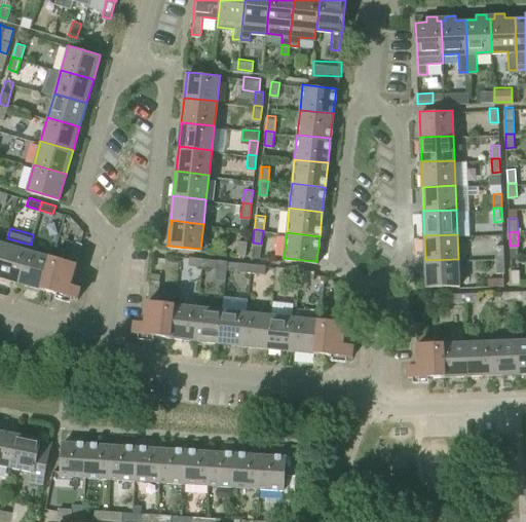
[(246,254),(247,239),(238,238),(236,253),(246,254)]
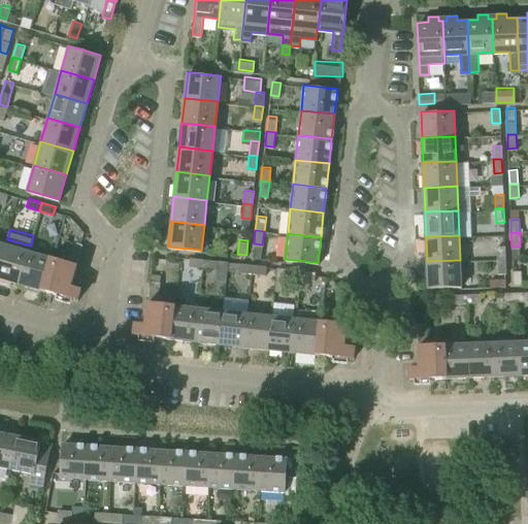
[(67,261),(76,264),(83,243),(73,240),(67,261)]
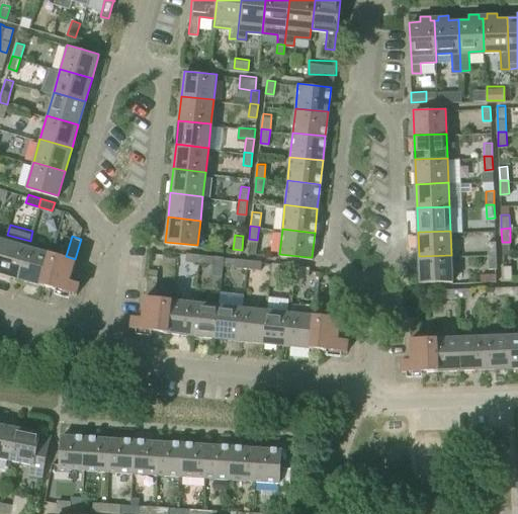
[(27,245),(4,239),(0,253),(0,271),(18,277),(27,245)]
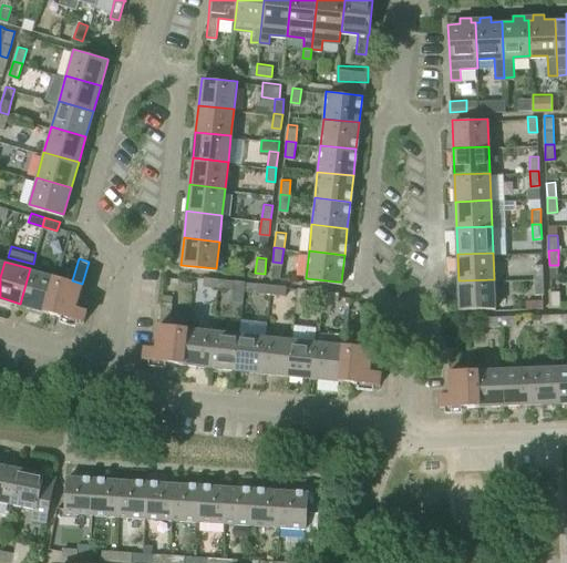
[(534,277),(543,277),(543,263),(533,263),(534,277)]
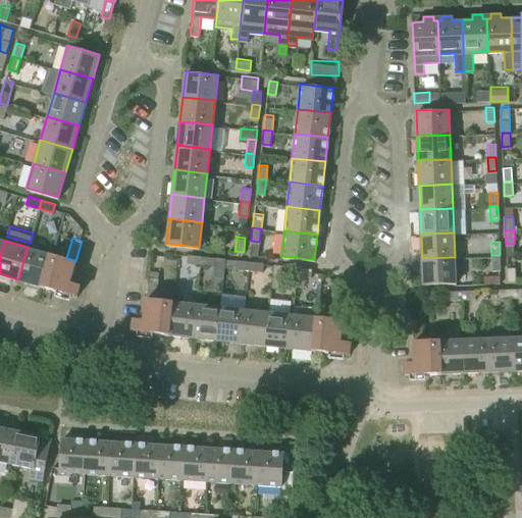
[(28,247),(18,279),(42,286),(51,254),(28,247)]
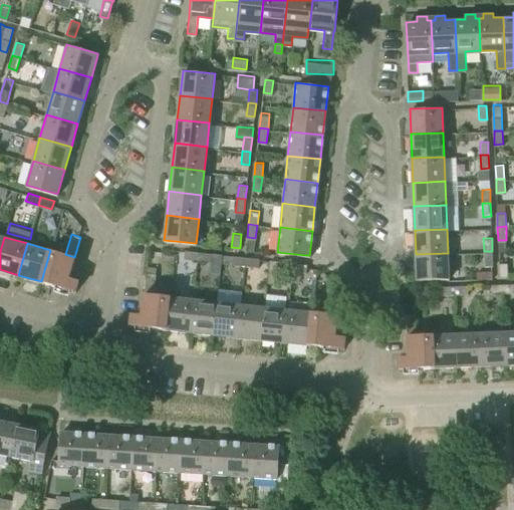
[(74,257),(65,254),(50,250),(41,281),(75,291),(78,280),(68,277),(74,257)]
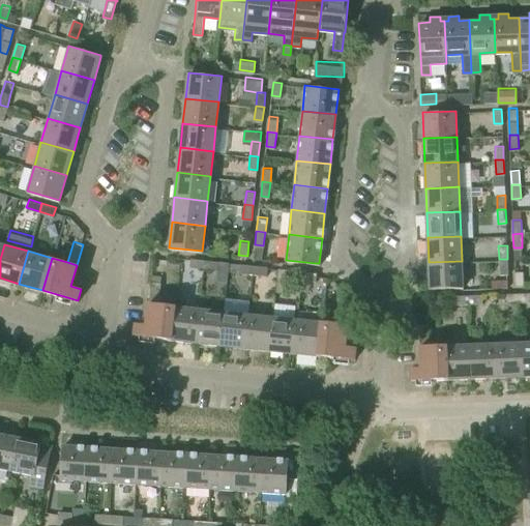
[(203,267),(204,259),(195,258),(190,258),(189,266),(203,267)]
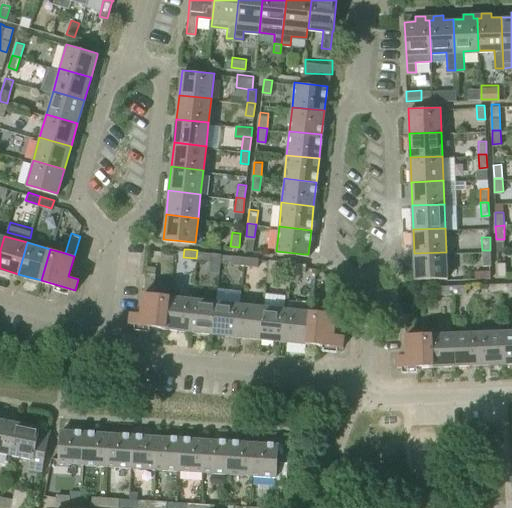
[(197,250),(196,258),(209,260),(210,251),(197,250)]
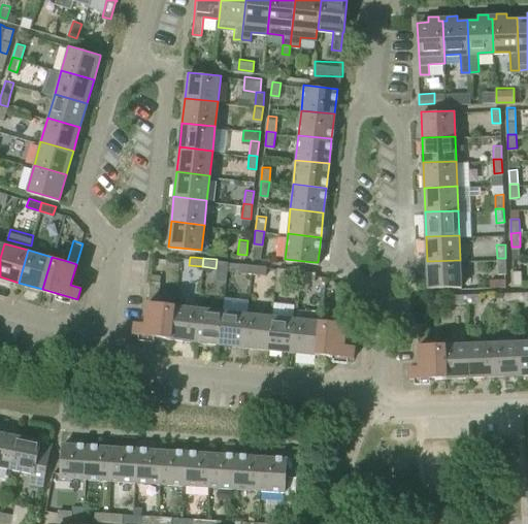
[(506,272),(505,258),(497,258),(498,272),(506,272)]
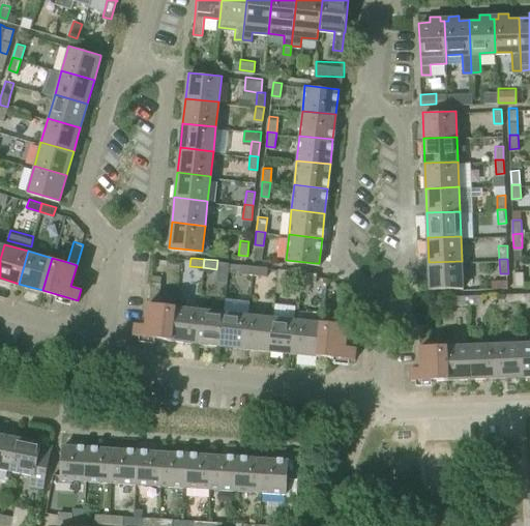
[(462,261),(429,262),(430,288),(463,287),(462,261)]
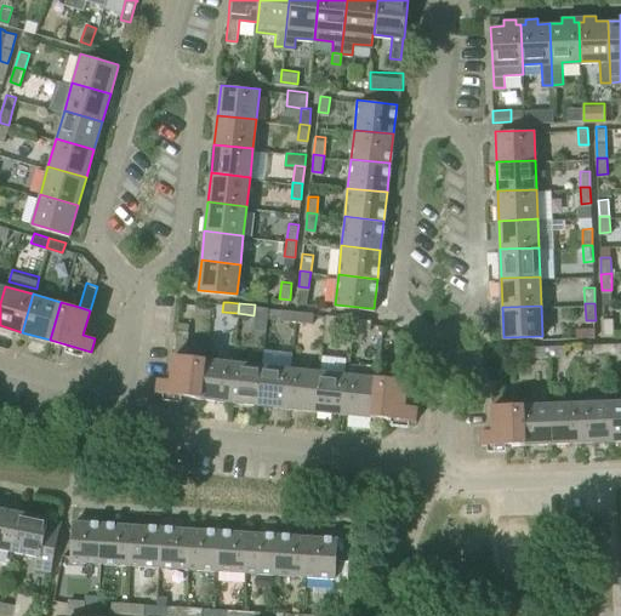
[(296,320),(297,309),(280,308),(279,318),(296,320)]
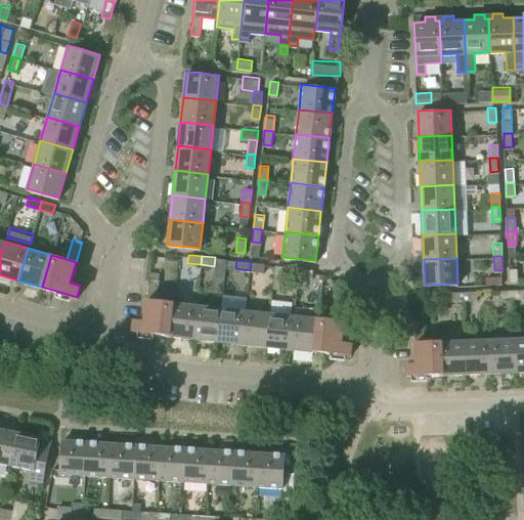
[(251,261),(250,270),(263,271),(264,262),(251,261)]
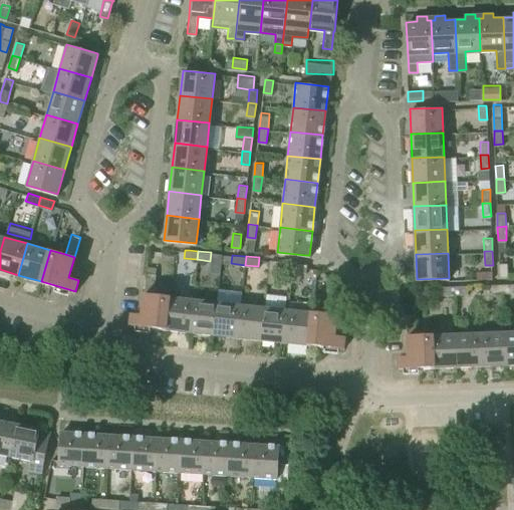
[(293,270),(294,261),(280,260),(279,268),(293,270)]
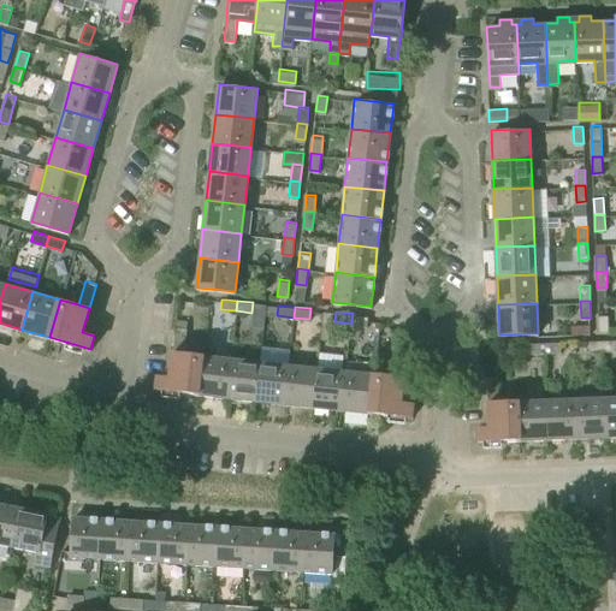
[(353,313),(351,324),(367,325),(368,315),(353,313)]
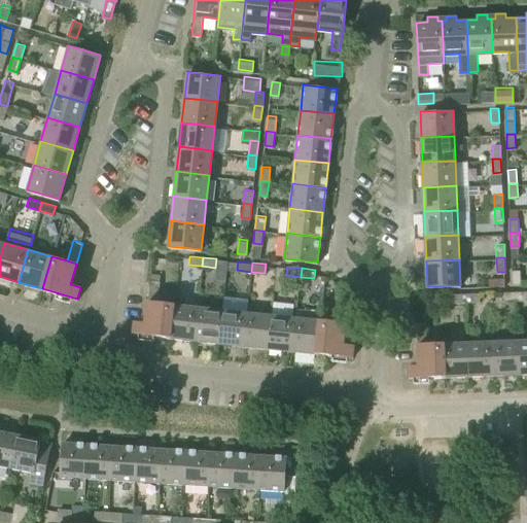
[(521,283),(520,269),(511,269),(512,283),(521,283)]
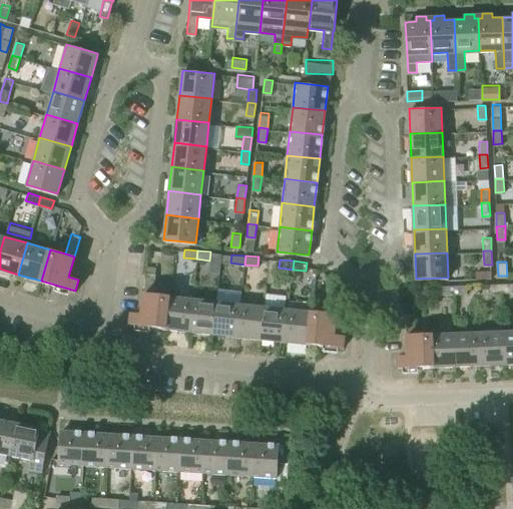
[(143,293),(153,294),(155,273),(146,272),(143,293)]
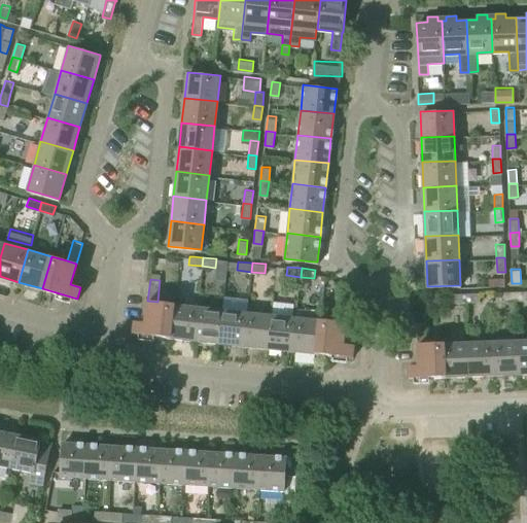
[(526,289),(515,290),(515,299),(526,298),(526,289)]
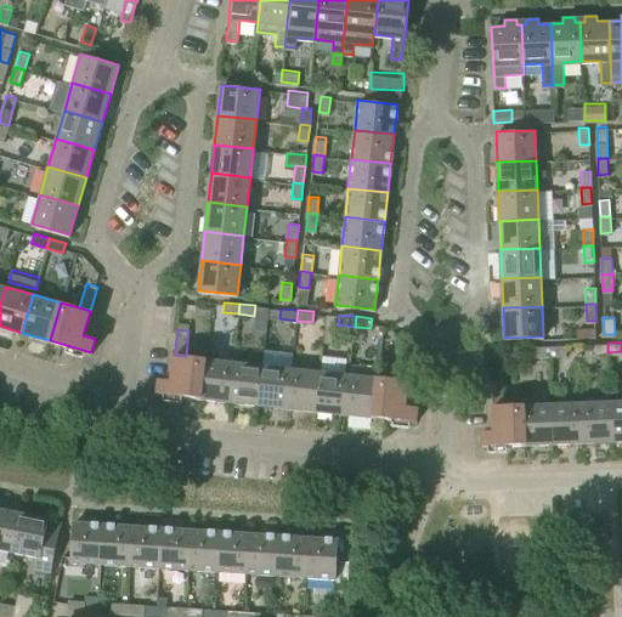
[(608,352),(608,343),(592,344),(592,354),(608,352)]
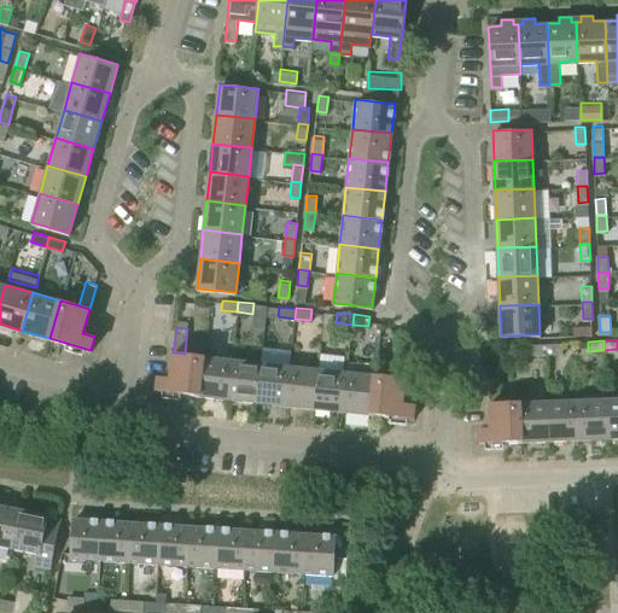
[(546,343),(546,352),(563,352),(563,342),(546,343)]
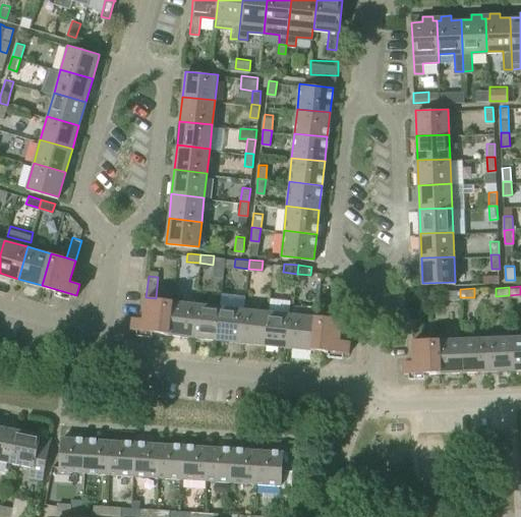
[(460,297),(460,289),(449,289),(447,290),(447,298),(460,297)]
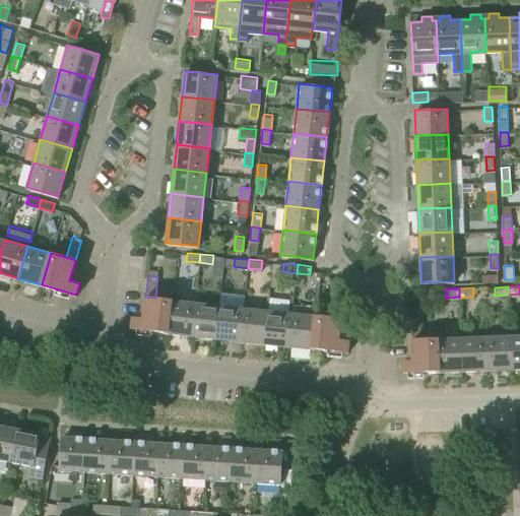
[(331,317),(340,318),(343,297),(334,296),(331,317)]
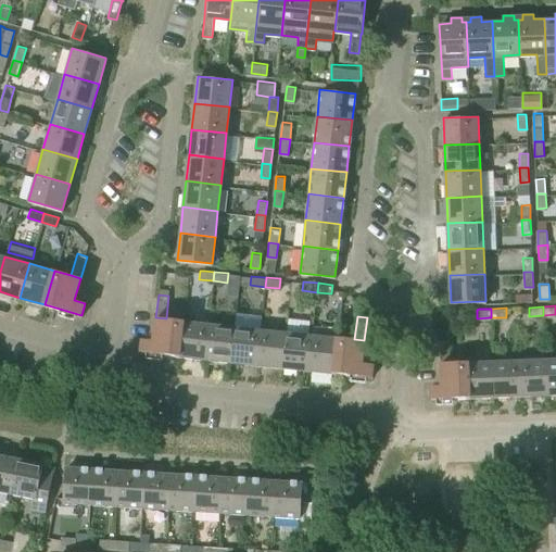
[(166,318),(155,317),(153,340),(142,339),(141,351),(178,355),(182,321),(166,318)]
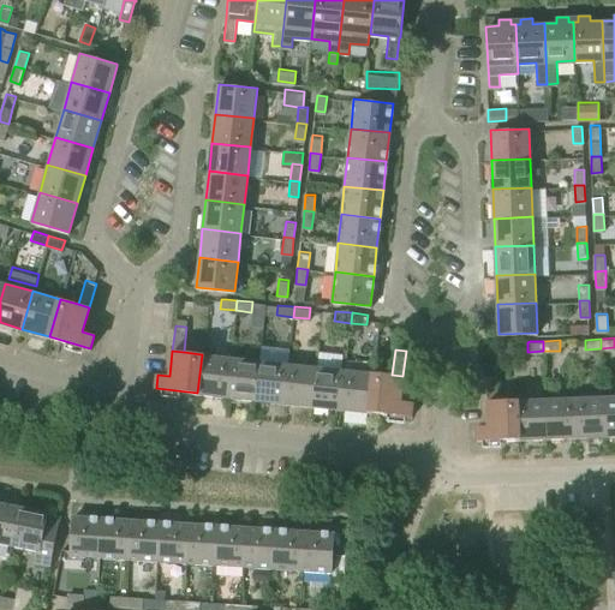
[(202,354),(197,393),(226,396),(231,358),(202,354)]
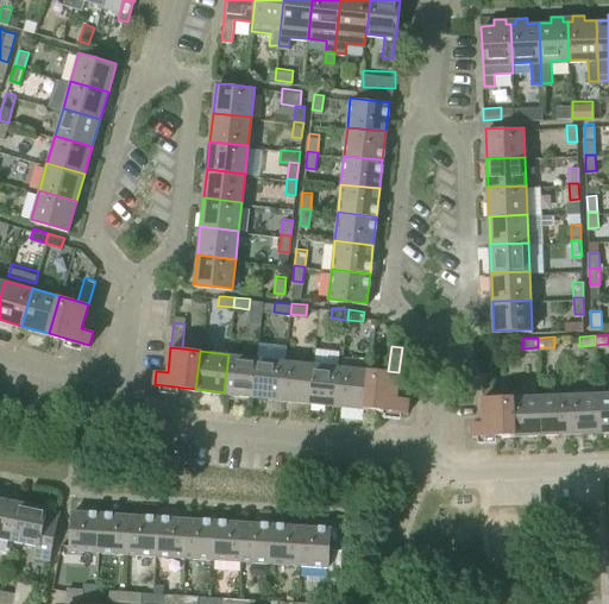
[(228,354),(224,392),(253,395),(258,357),(228,354)]
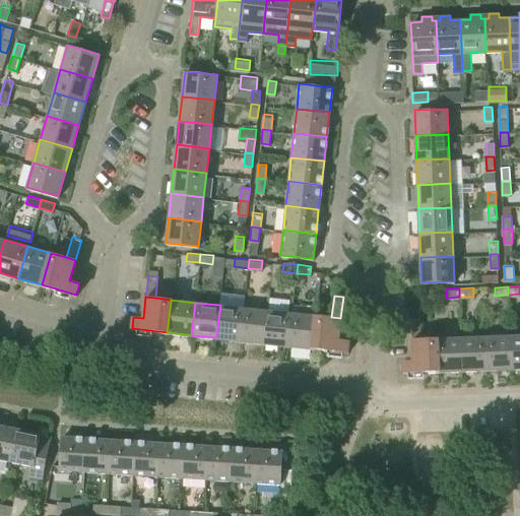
[(220,305),(216,337),(240,340),(244,308),(220,305)]
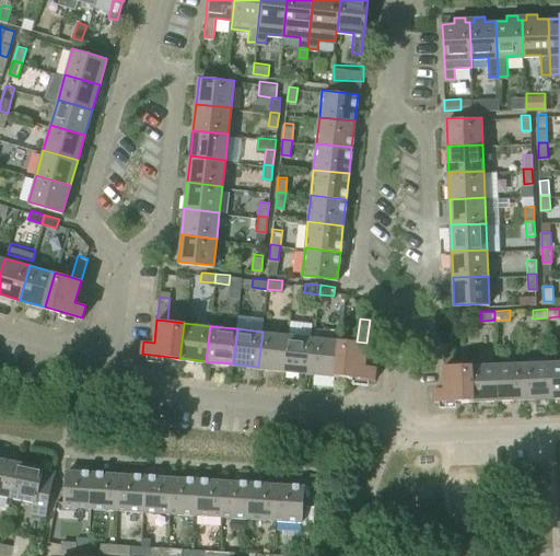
[(263,332),(258,367),(284,370),(288,334),(263,332)]
